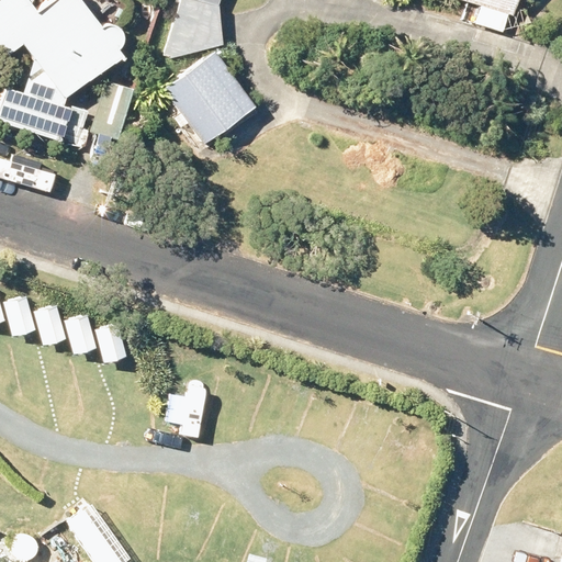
[(22,0),(0,0),(0,52),(3,56),(21,43),(32,58),(21,96),(3,89),(0,98),(0,123),(57,142),(67,108),(57,104),(60,96),(64,100),(119,59),(113,52),(116,49),(119,46),(119,37),(117,34),(115,31),(112,29),(109,27),(104,27),(100,27),(97,30),(74,0),(49,0),(33,13),(22,0)]
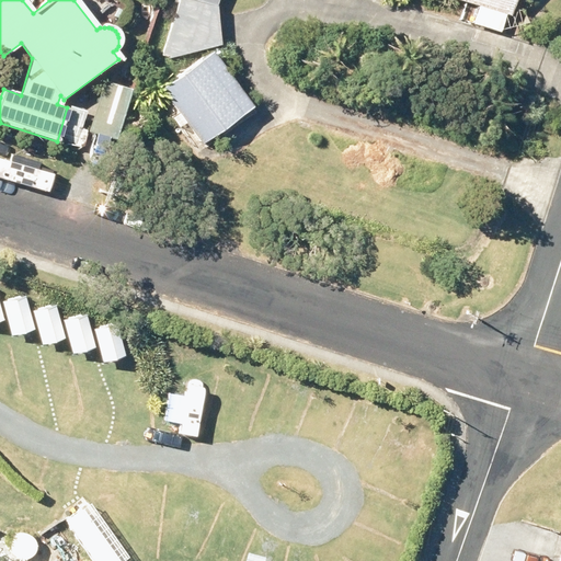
[(178,0),(160,56),(169,59),(218,42),(220,0),(178,0)]
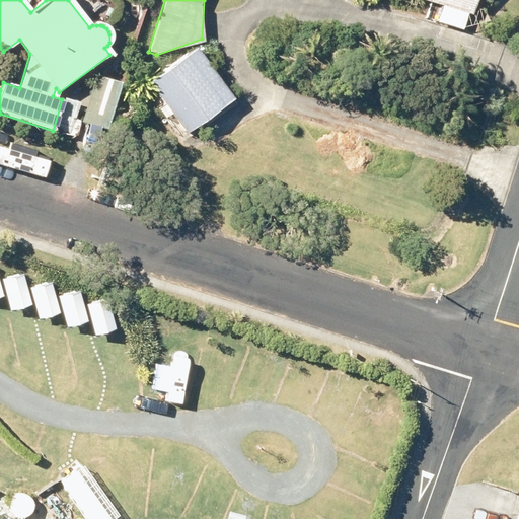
[(422,0),(442,6),(438,21),(462,28),(467,14),(472,15),(477,0),(422,0)]
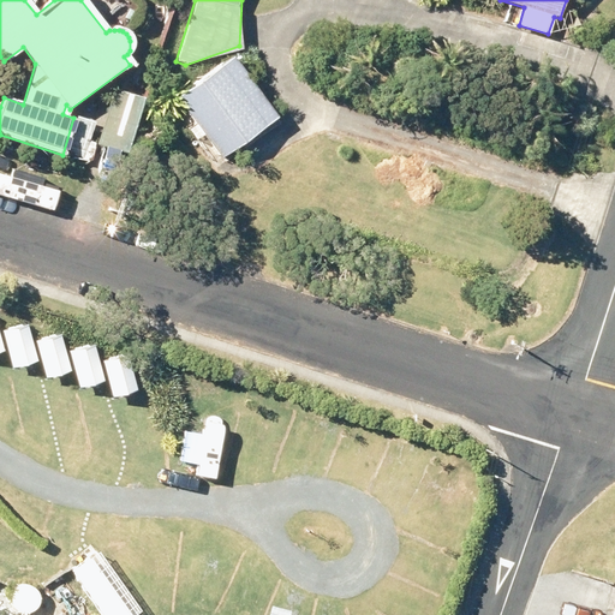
[(142,3),(141,16),(150,17),(151,4),(142,3)]
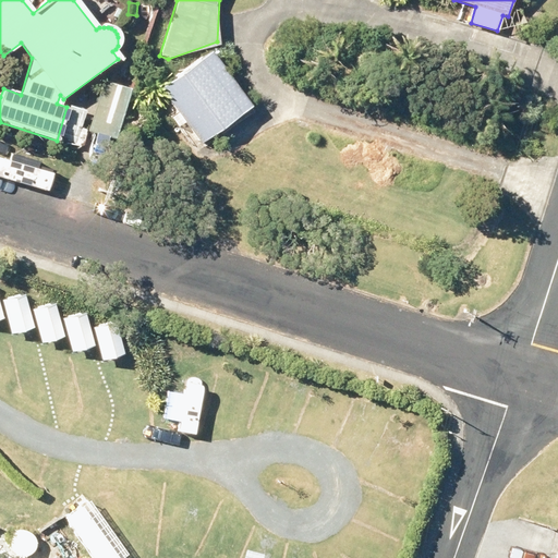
[(177,113),(170,118),(177,126),(183,121),(199,144),(251,107),(210,52),(159,89),(177,113)]
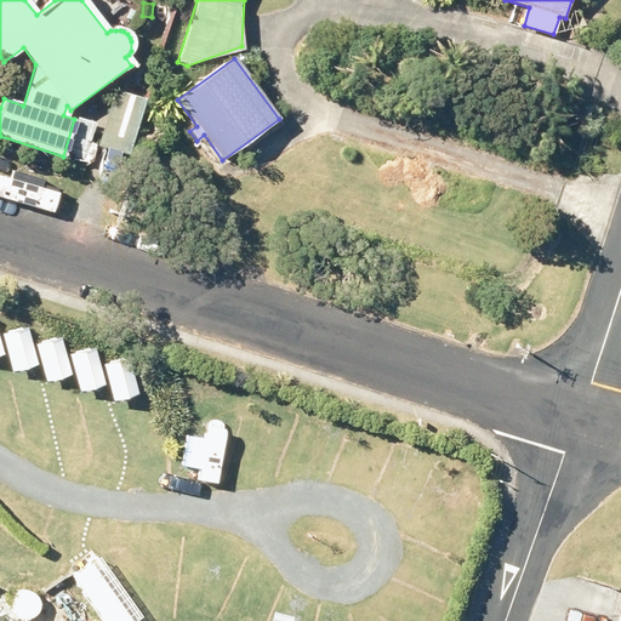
[(114,90),(96,146),(120,153),(138,98),(114,90)]
